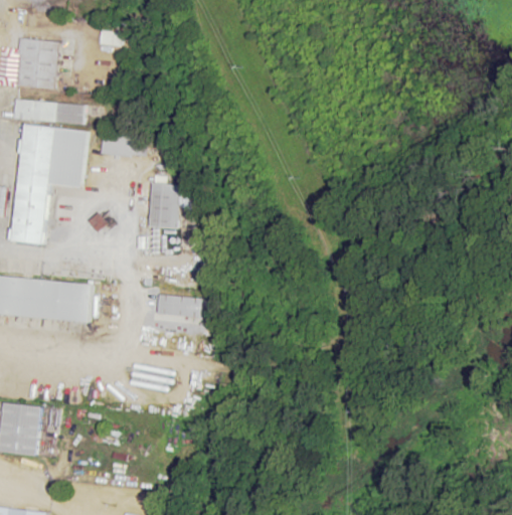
[(16,84),(53,89),(59,43),(21,39),(16,84)]
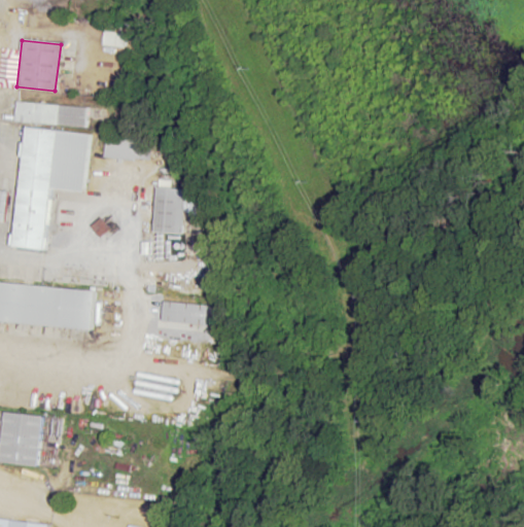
[(15,102),(85,108),(83,130),(13,123),(15,102)]
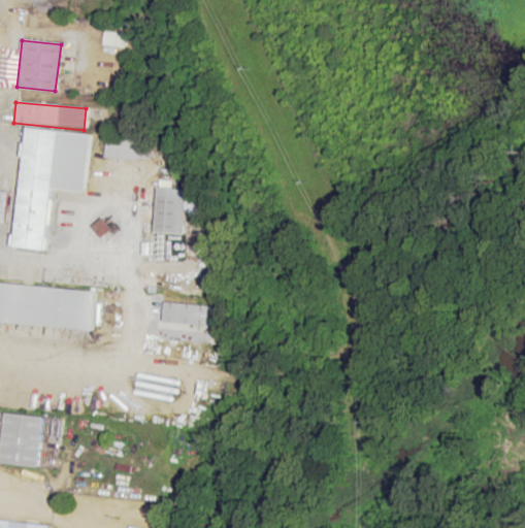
[(10,246),(46,251),(54,189),(83,192),(89,135),(25,128),(10,246)]
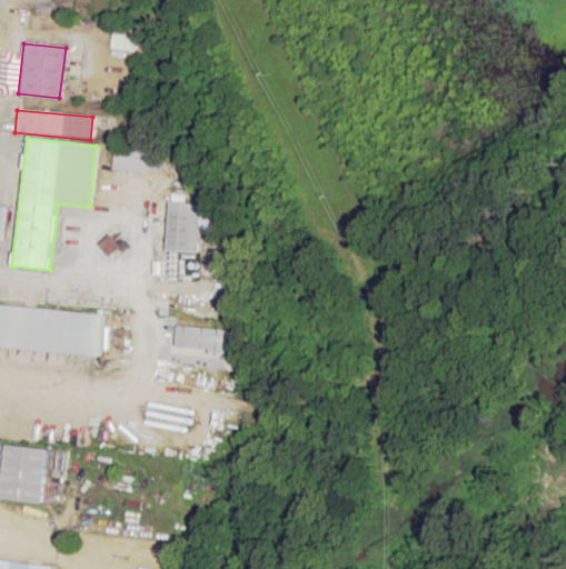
[(112,148),(110,169),(160,176),(164,152),(112,148)]
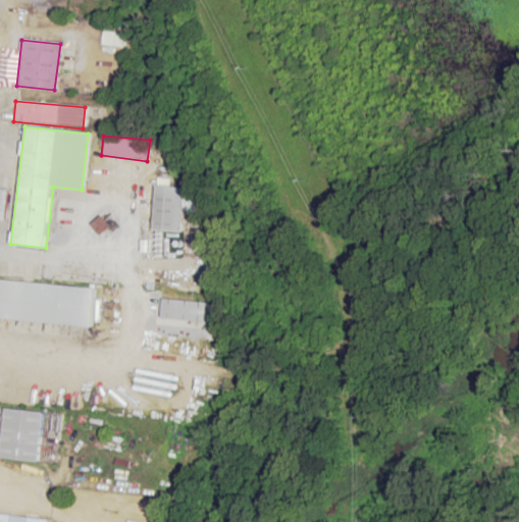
[(153,185),(150,230),(179,232),(183,186),(153,185)]
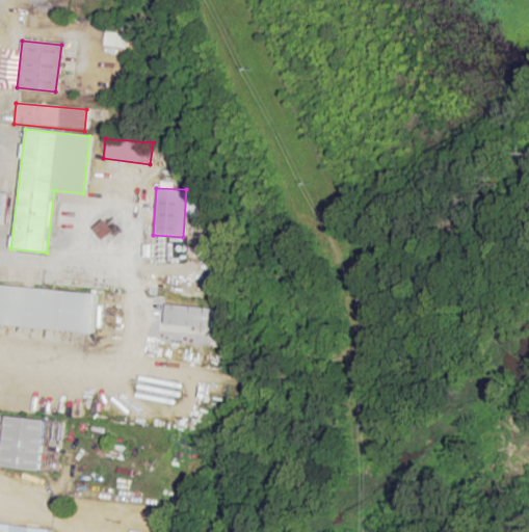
[(0,193),(8,194),(5,223),(0,222),(0,193)]
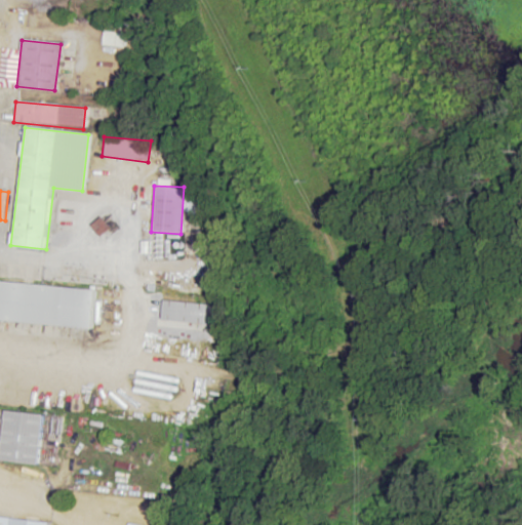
[(0,320),(70,326),(74,287),(0,280),(0,320)]
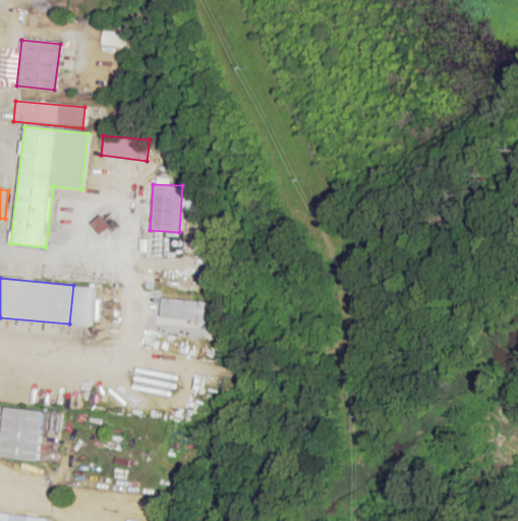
[(160,297),(158,315),(202,321),(204,301),(160,297)]
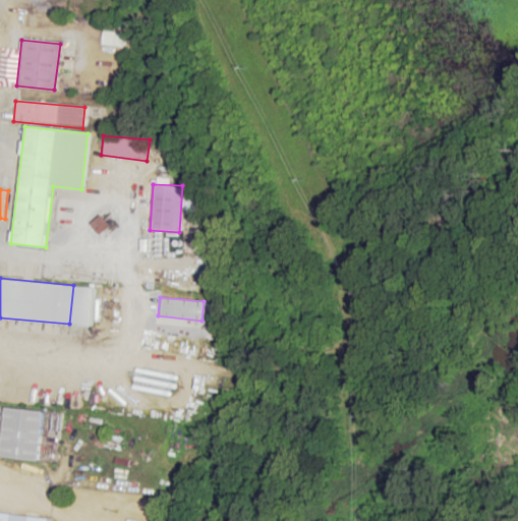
[(3,406),(0,431),(0,458),(36,462),(42,410),(3,406)]
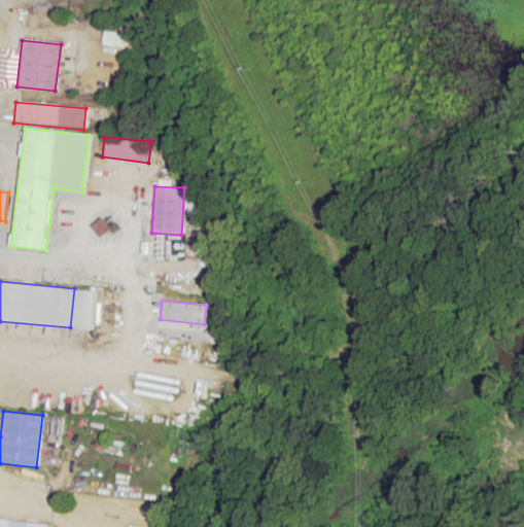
[(0,526),(47,526),(48,524),(0,517),(0,526)]
